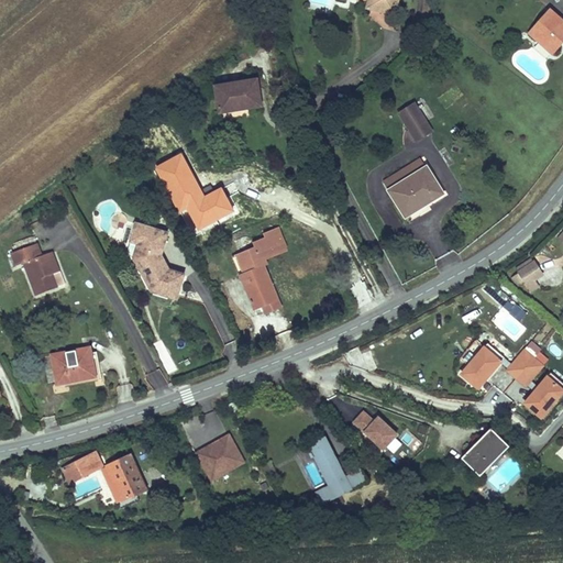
[(305,0),(326,11),(330,0),(305,0)]
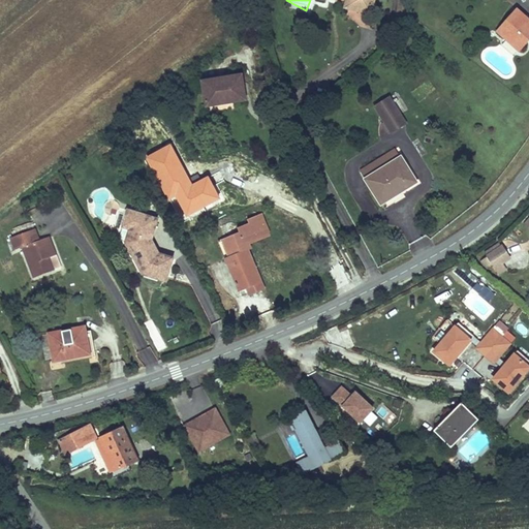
[(350,5),(351,0),(346,0),(345,8),(371,14),(372,10),(350,5)]
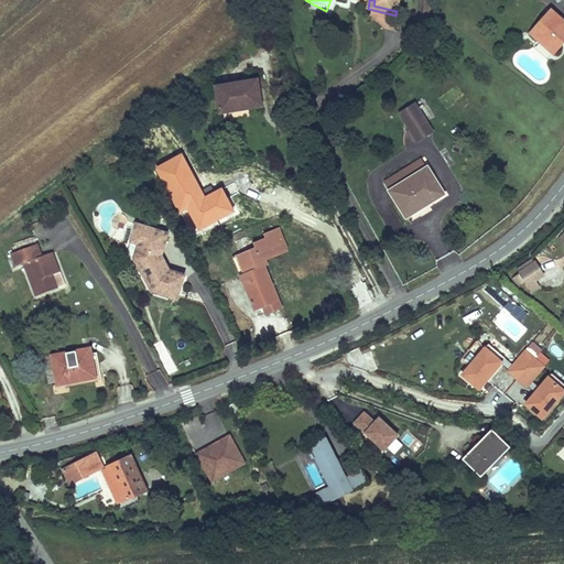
[(375,0),(373,6),(397,11),(399,0),(375,0)]
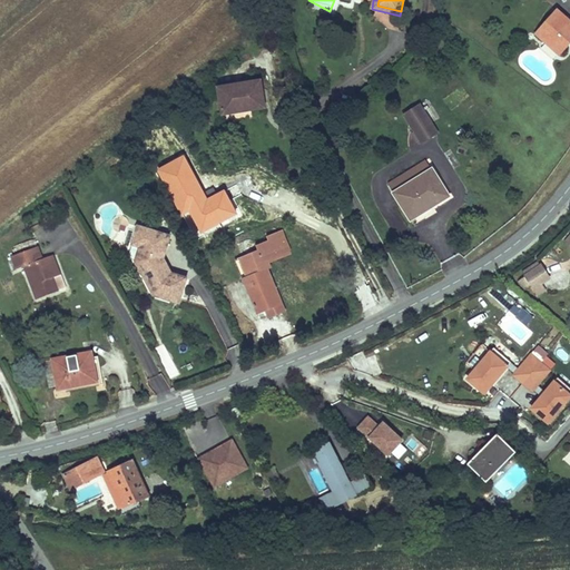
[(569,42),(569,22),(557,11),(537,33),(546,42),(547,40),(561,52),(569,42)]
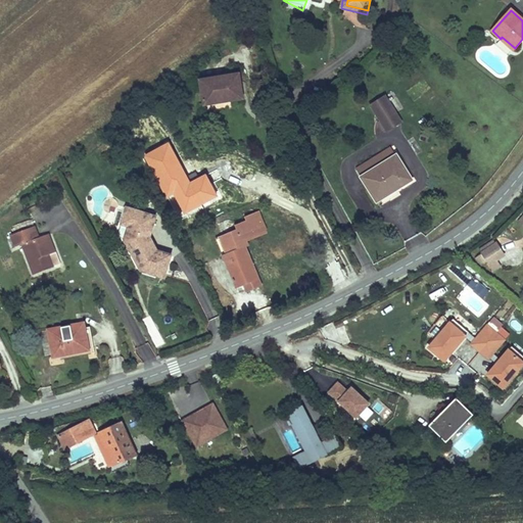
[(349,20),(360,24),(362,14),(351,12),(349,20)]
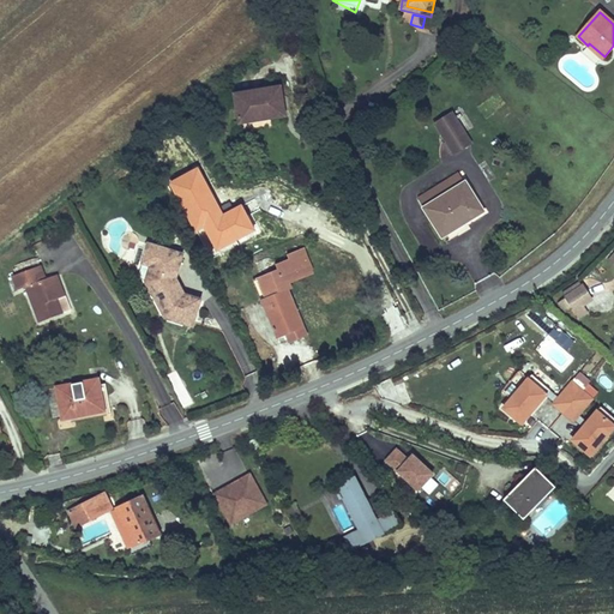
[(589,43),(588,46),(603,59),(605,56),(589,43)]
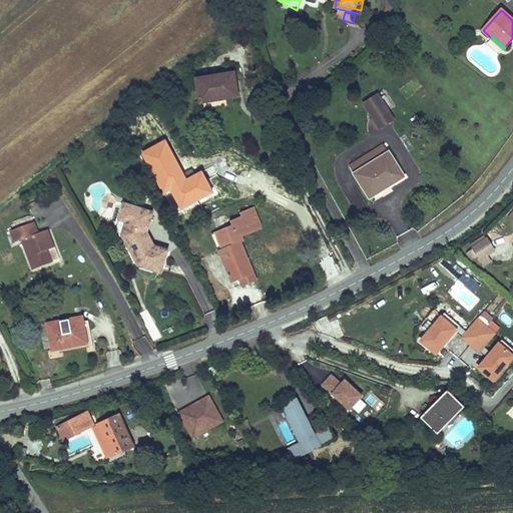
[(200,103),(241,96),(237,72),(196,79),(200,103)]
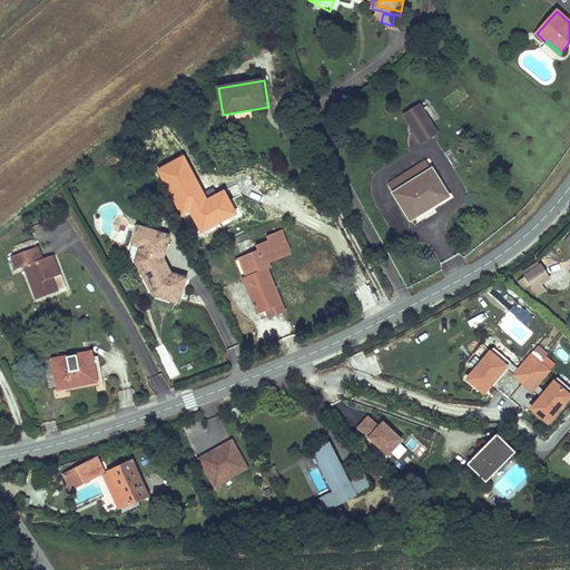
[(438,134),(420,105),(405,115),(423,143),(438,134)]
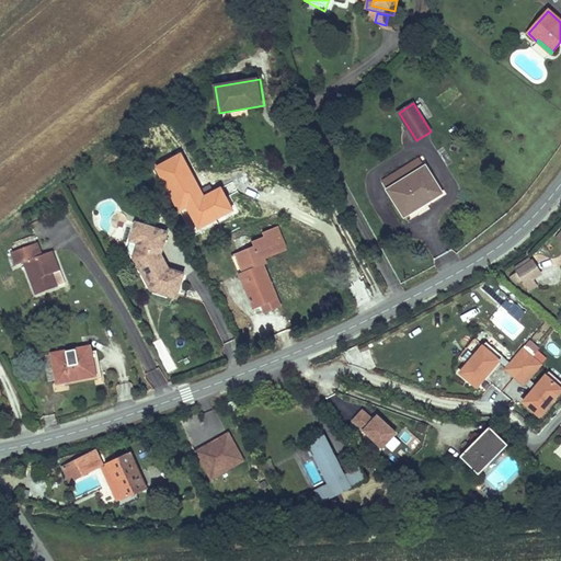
[(381,181),(387,190),(425,165),(419,157),(381,181)]
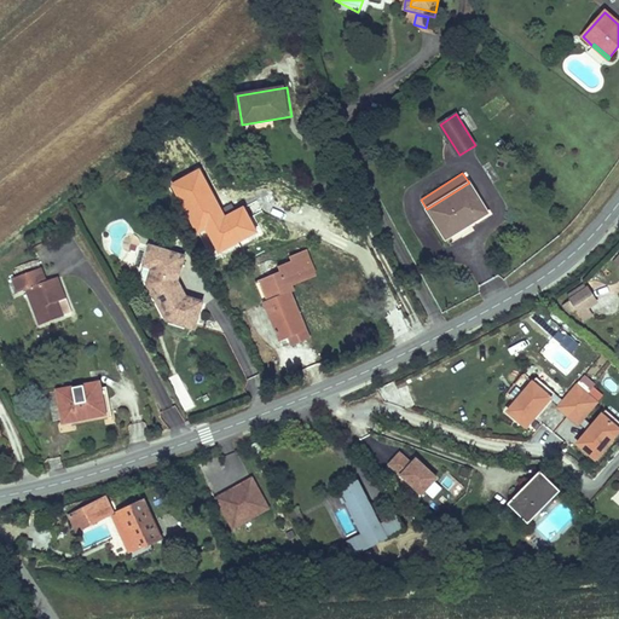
[(427,209),(444,235),(466,221),(468,225),(487,213),(469,183),(427,209)]
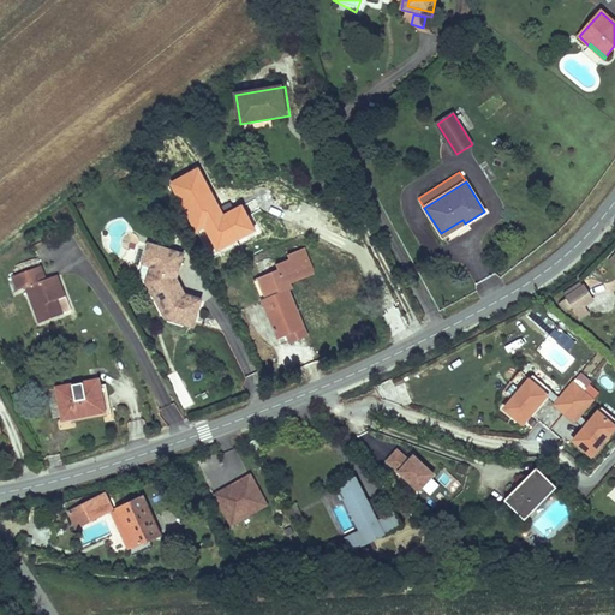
[(441,233),(443,238),(465,224),(463,220),(441,233)]
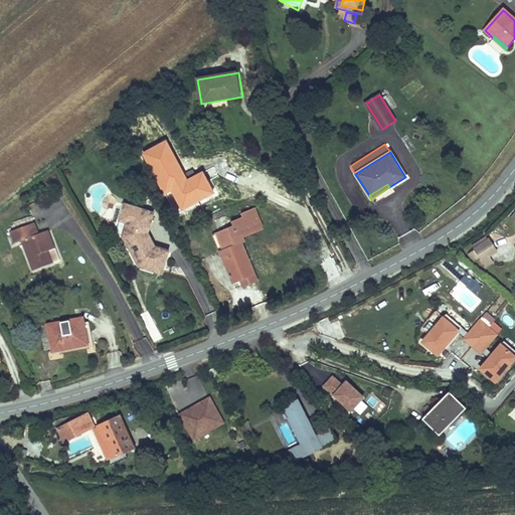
[(124,203),(123,208),(128,216),(126,221),(123,234),(128,244),(135,246),(132,253),(138,254),(142,262),(144,263),(143,266),(161,272),(168,249),(154,245),(147,232),(153,212),(124,203)]
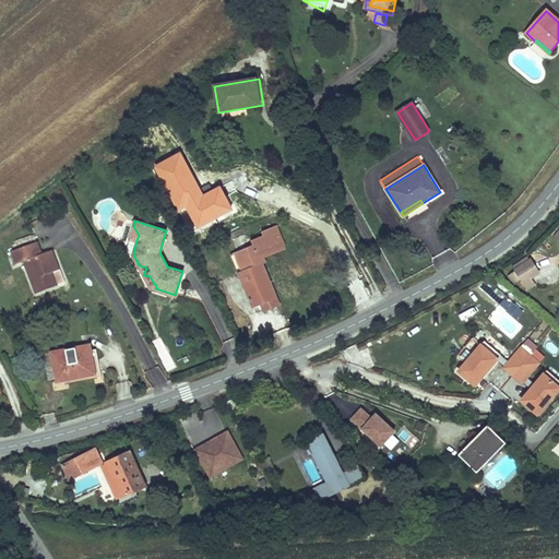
[(139,235),(133,226),(130,238),(137,240),(139,235)]
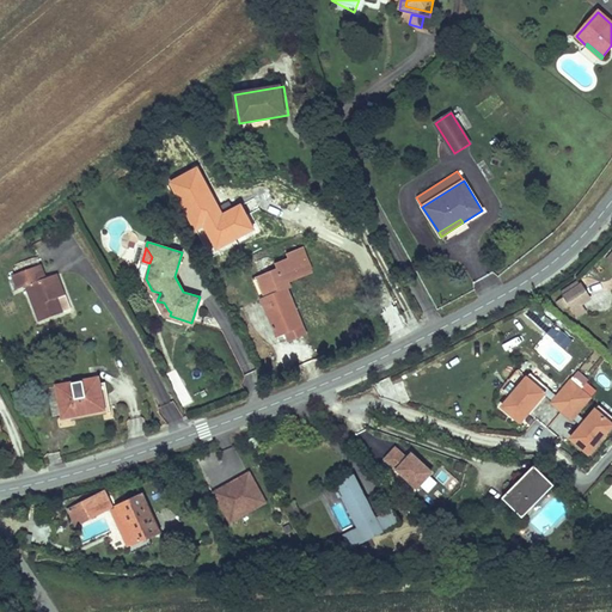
[(303,248),(286,254),(288,258),(277,262),(280,268),(263,274),(263,275),(271,297),(267,298),(262,300),(276,337),(286,332),(287,338),(305,331),(288,289),(285,281),(311,269),(303,248)]
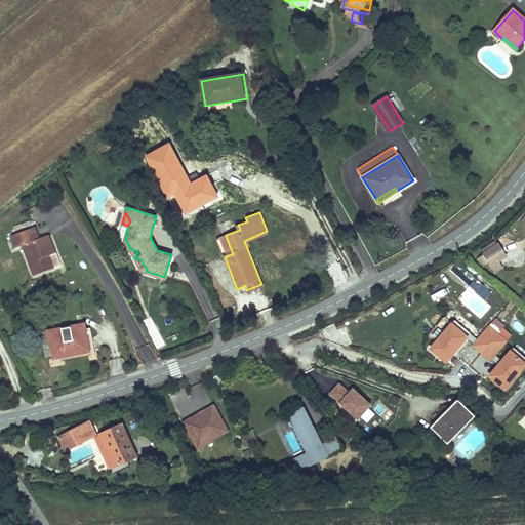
[(14,248),(22,246),(33,276),(61,266),(49,235),(40,239),(36,227),(10,237),(14,248)]
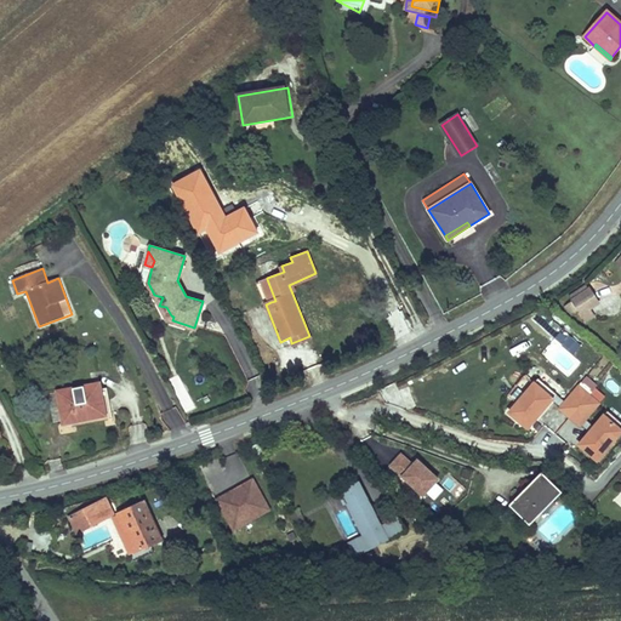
[(315,273),(289,285),(292,294),(295,292),(294,286),(317,277),(315,273)]
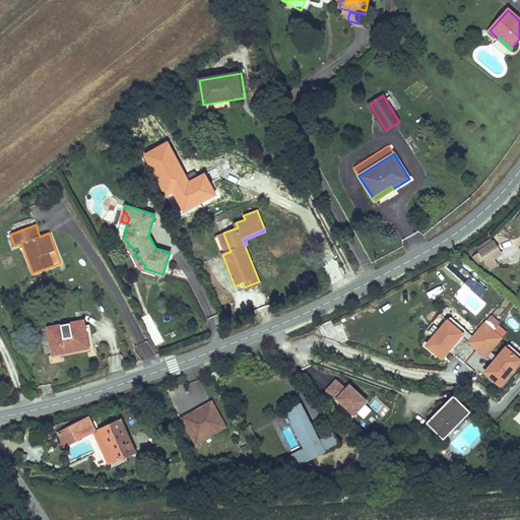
[(226,253),(231,252),(223,234),(223,233),(219,235),(226,253)]
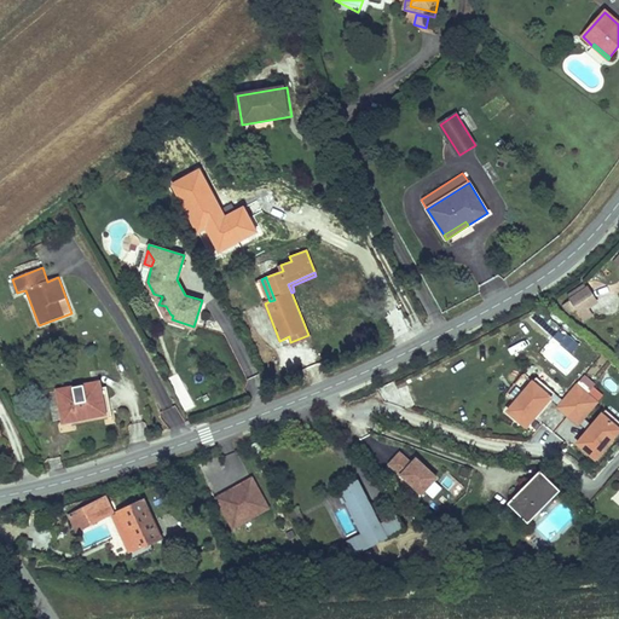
[(571,300),(588,289),(584,284),(568,295),(571,300)]
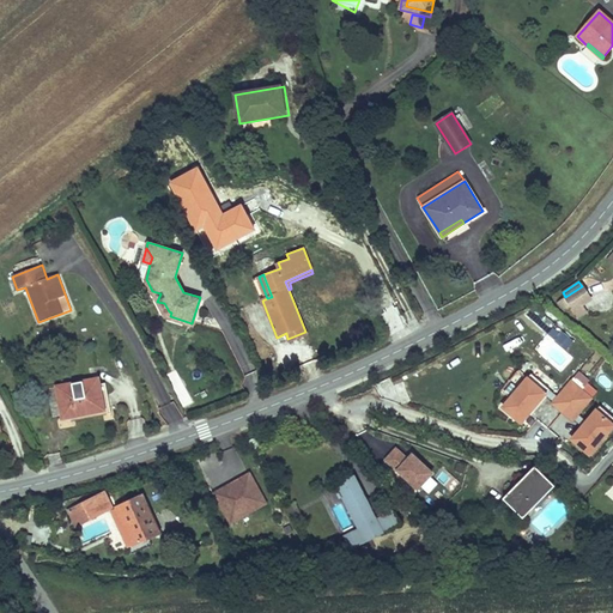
[(566,309),(570,307),(578,319),(587,313),(581,305),(590,298),(582,286),(565,297),(558,302),(566,309)]
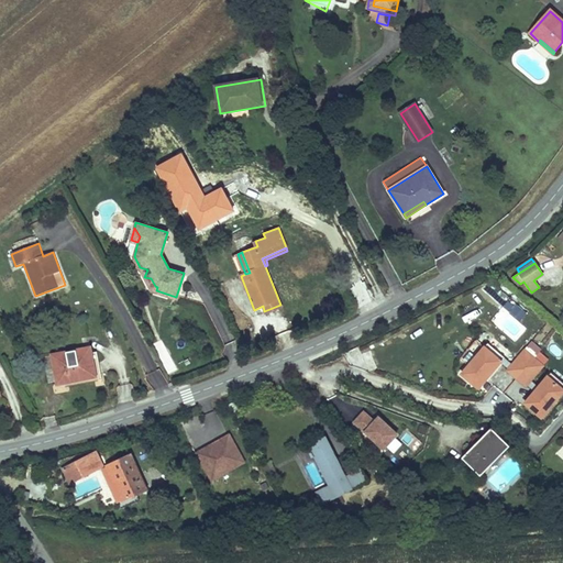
[(151,278),(144,277),(151,289),(156,290),(157,287),(155,286),(151,278)]
